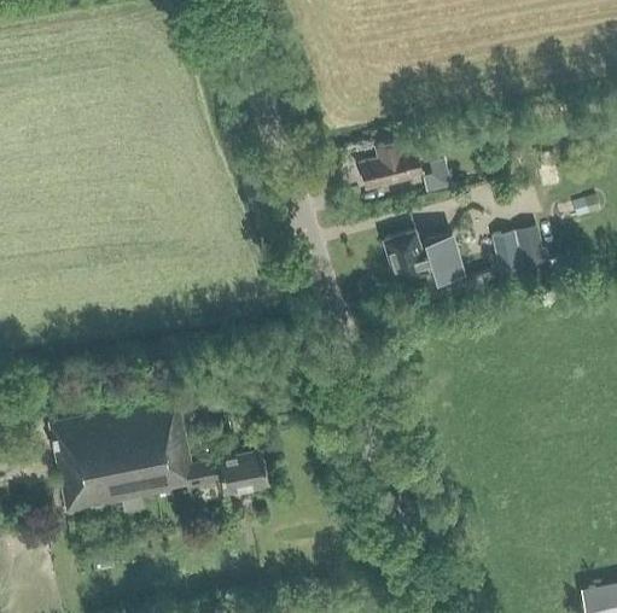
[(440,134),(425,138),(431,158),(446,155),(440,134)]
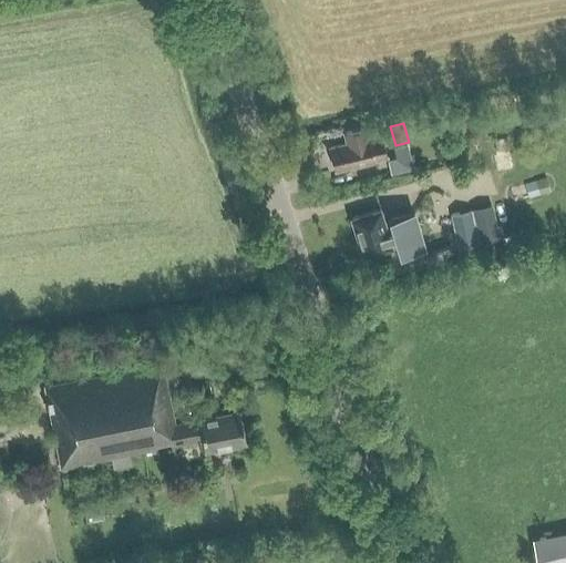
[(383,143),(389,141),(386,128),(346,139),(348,149),(332,153),(333,157),(330,157),(333,170),(337,169),(338,174),(353,170),(354,172),(374,166),(373,164),(388,160),(383,143)]
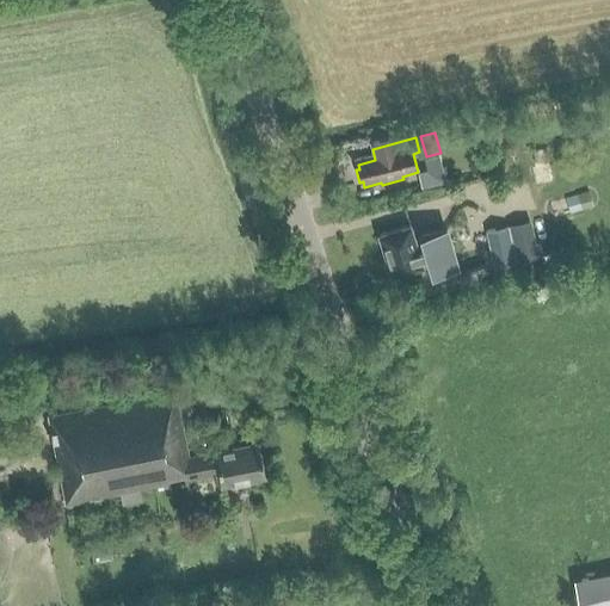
[(431,173),(421,175),(426,191),(449,185),(442,158),(427,161),(431,173)]
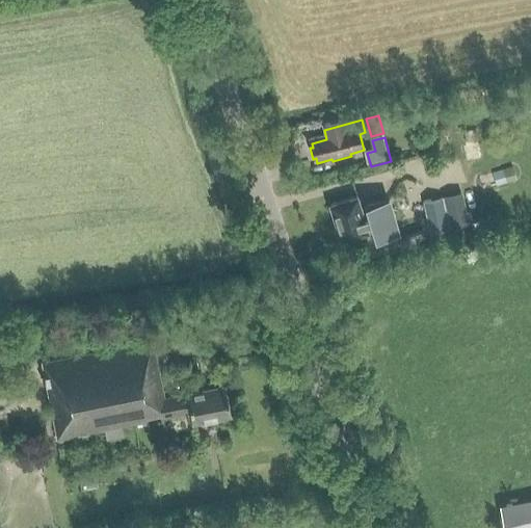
[(361,212),(356,200),(330,208),(341,243),(367,236),(369,241),(368,241),(372,255),(400,246),(401,252),(426,243),(422,233),(401,240),(390,203),(361,212)]
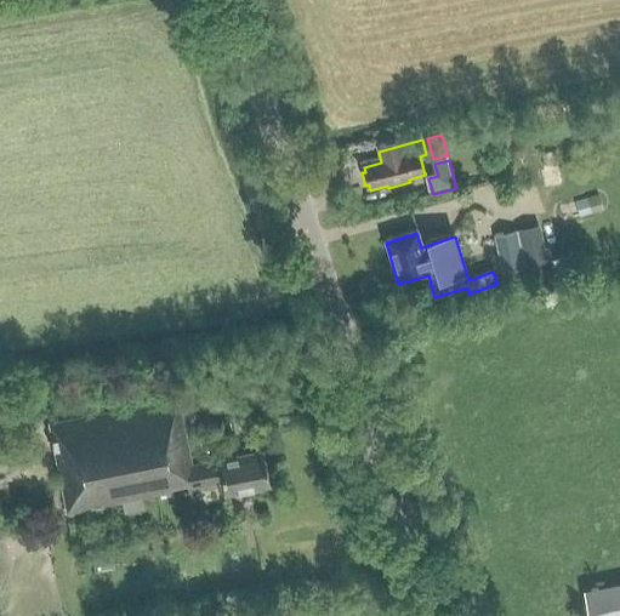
[(527,269),(518,234),(498,239),(505,274),(527,269)]
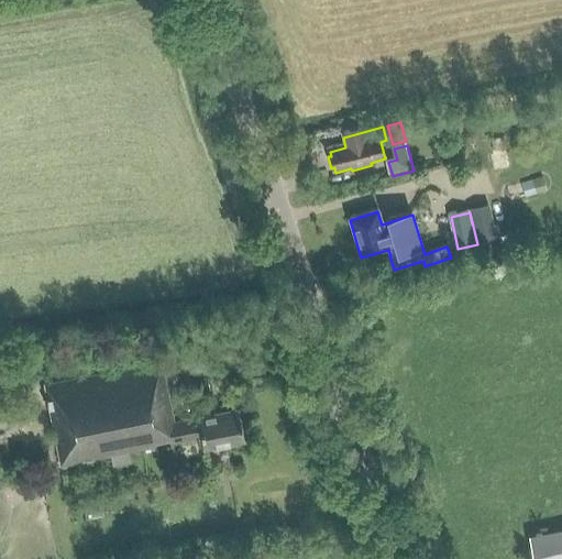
[(495,231),(476,236),(477,244),(497,240),(495,231)]
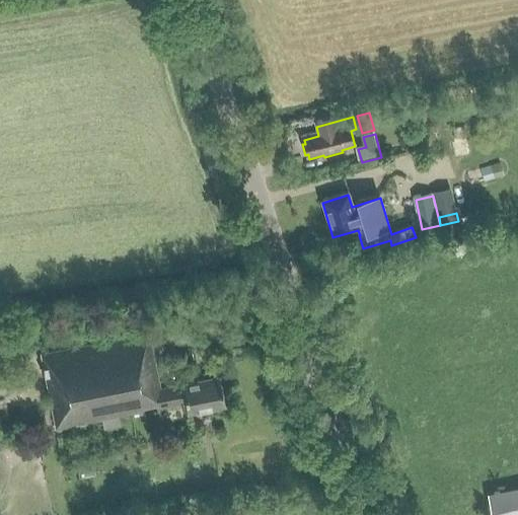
[(160,390),(149,336),(42,357),(57,432),(142,416),(141,412),(155,409),(156,412),(185,407),(187,417),(225,409),(219,379),(160,390)]
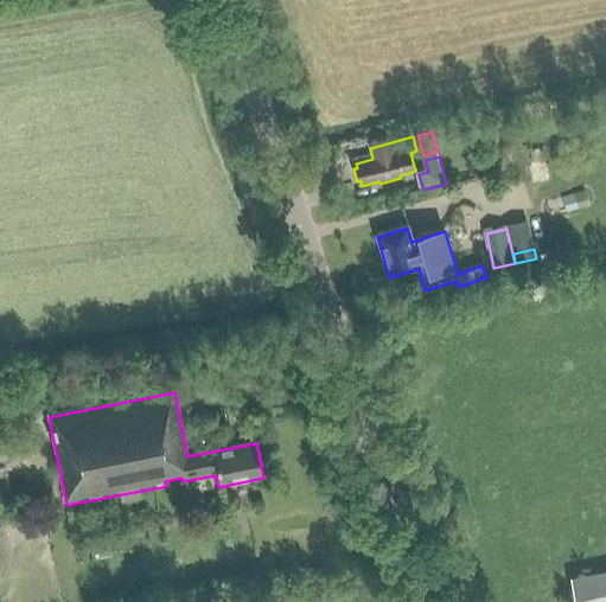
[(605,601),(605,567),(573,572),(576,601),(605,601)]
